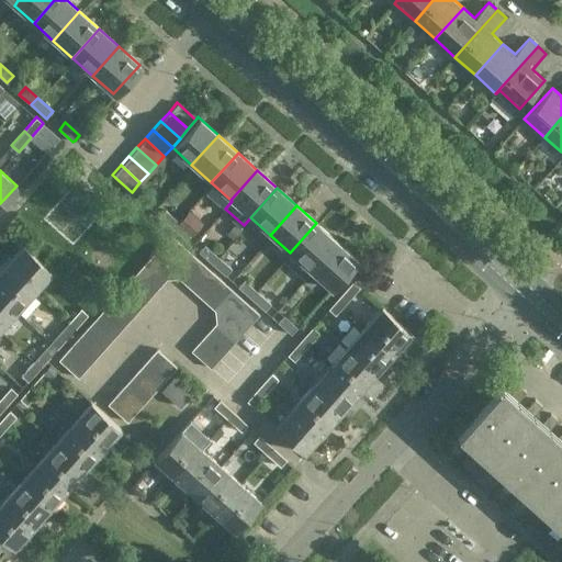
[(172,228),(179,221),(166,209),(159,216),(172,228)]
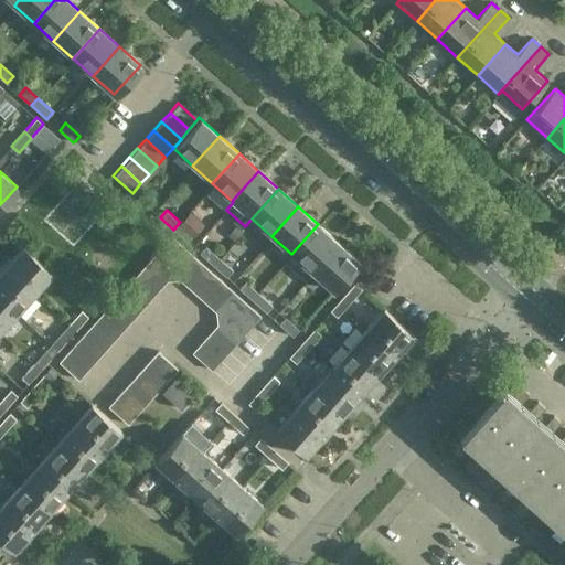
[(173,230),(187,242),(193,234),(180,222),(173,230)]
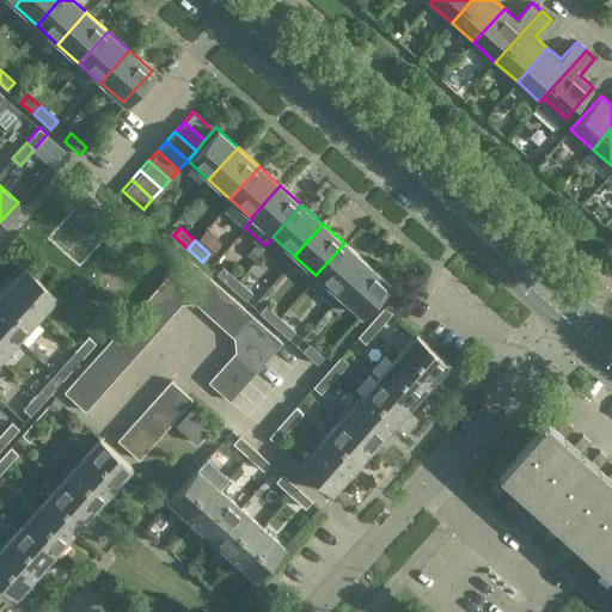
[(344,243),(316,275),(337,294),(366,263),(344,243)]
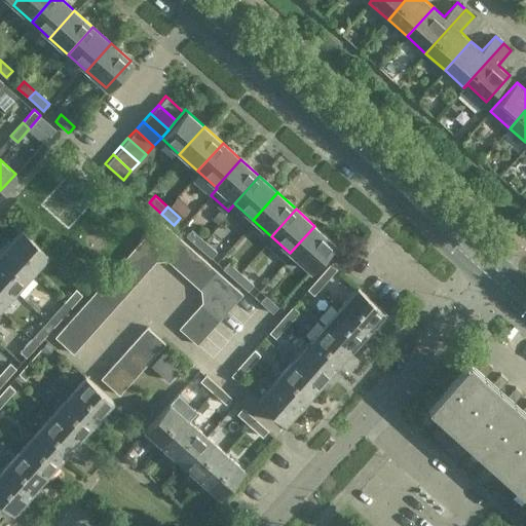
[(159,220),(137,245),(155,260),(167,260),(184,241),(159,220)]
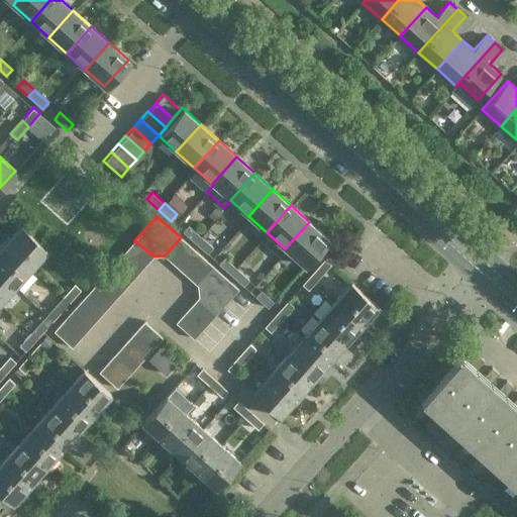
[(309,222),(285,248),(303,266),(327,238),(309,222)]
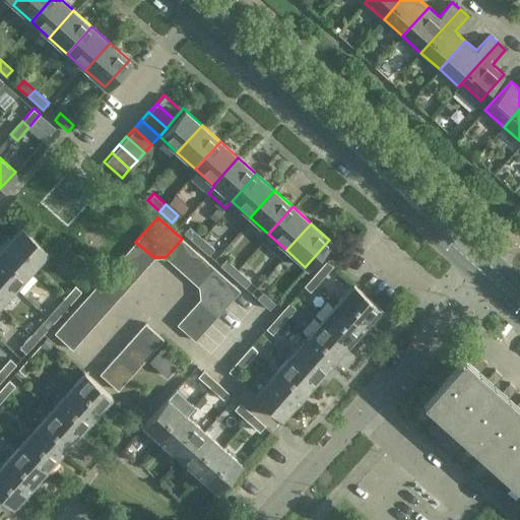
[(49,250),(21,225),(4,244),(31,268),(49,250)]
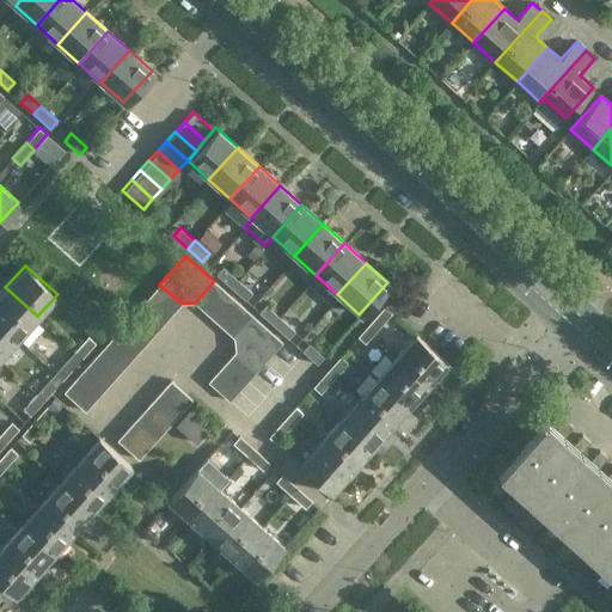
[(231,287),(238,279),(222,265),(215,274),(231,287)]
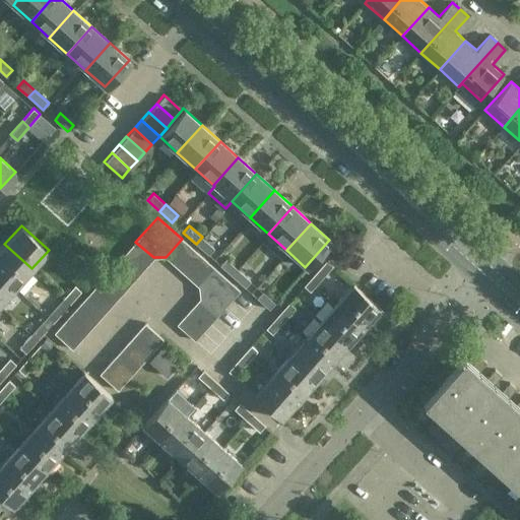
[(196,244),(208,255),(214,248),(202,237),(196,244)]
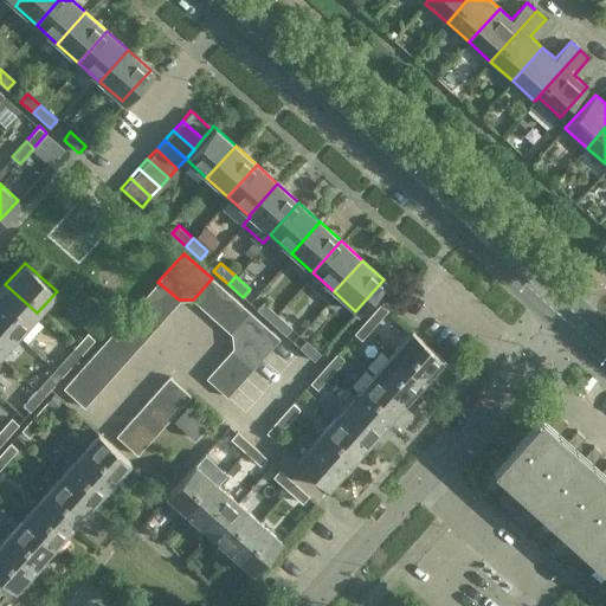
[(212,278),(193,300),(202,308),(221,287),(212,278)]
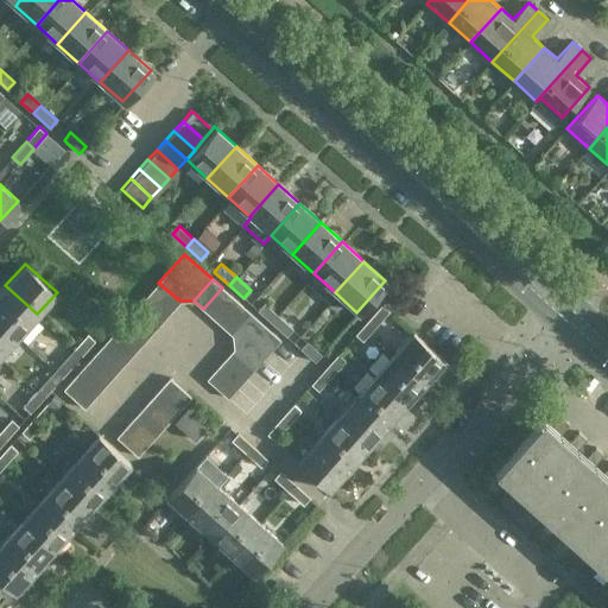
[(158,283),(150,292),(170,310),(179,301),(158,283)]
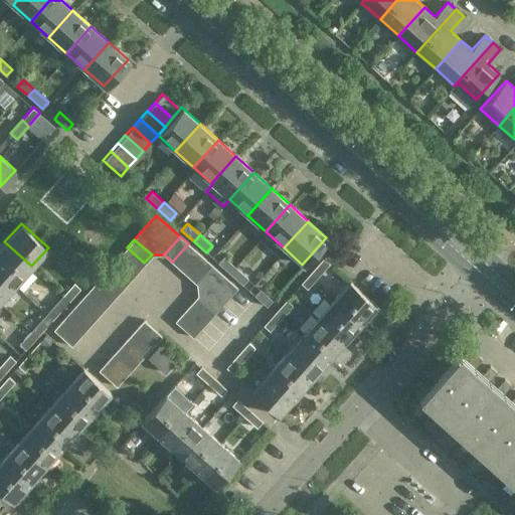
[(31,266),(4,241),(0,246),(0,270),(15,284),(31,266)]
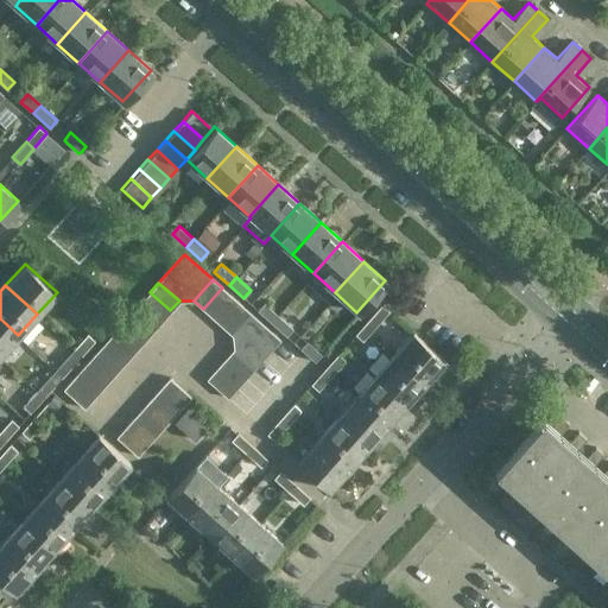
[(232,296),(222,287),(203,309),(213,317),(232,296)]
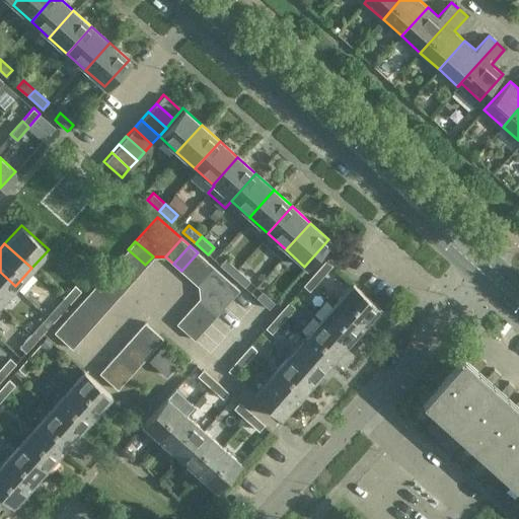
[(128,249),(121,257),(138,273),(145,265),(128,249)]
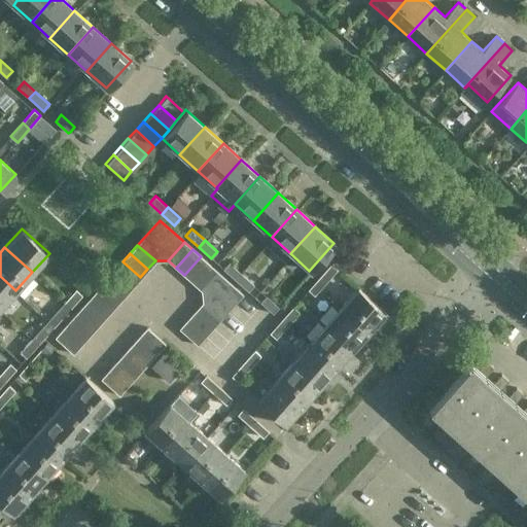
[(209,265),(201,256),(184,275),(192,283),(209,265)]
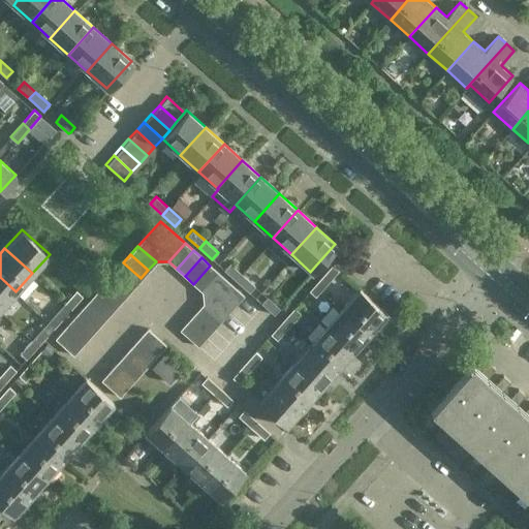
[(123,262),(116,271),(133,286),(141,278),(123,262)]
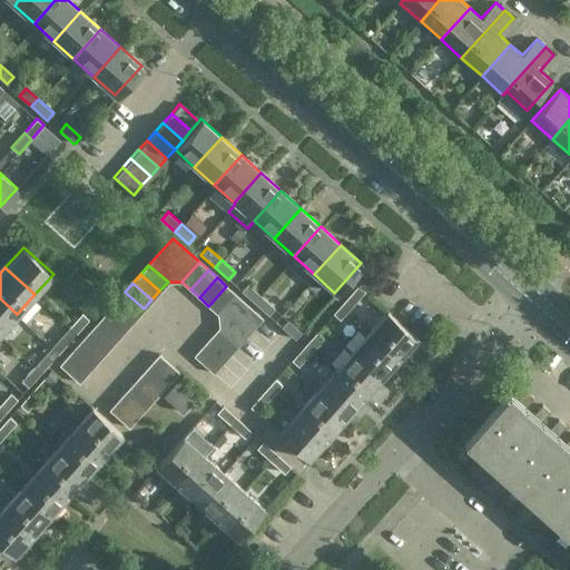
[(255,303),(261,295),(247,283),(241,291),(255,303)]
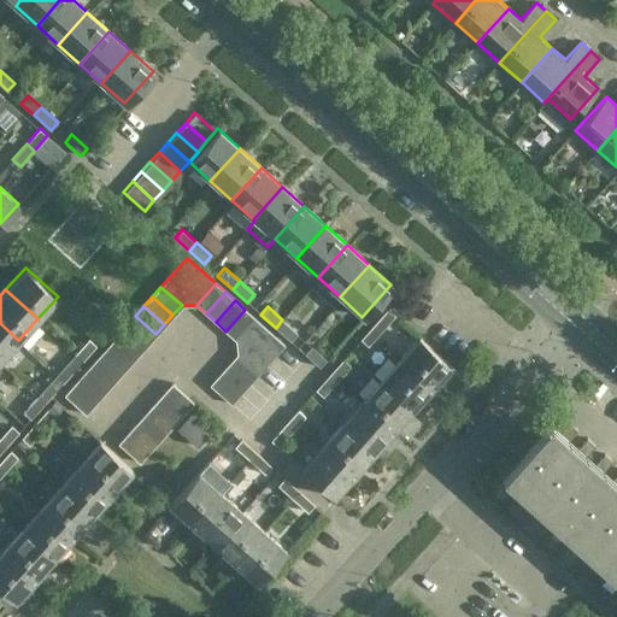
[(382,330),(395,315),(387,309),(374,323),(382,330)]
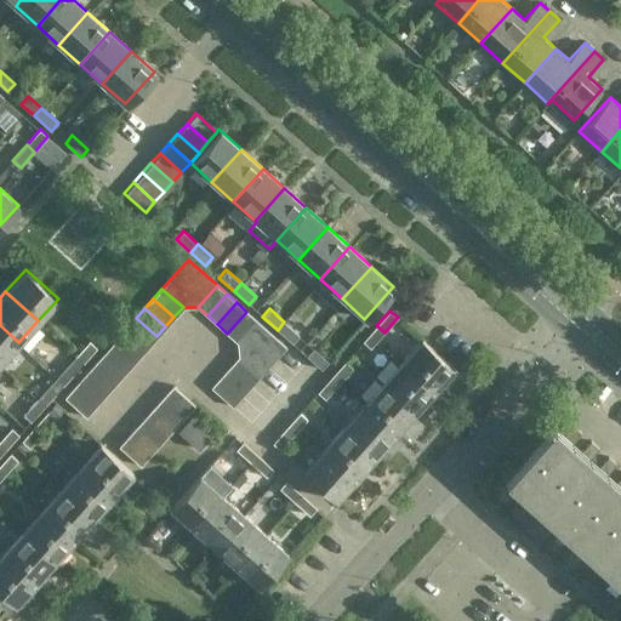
[(256,320),(246,312),(227,334),(235,342),(256,320)]
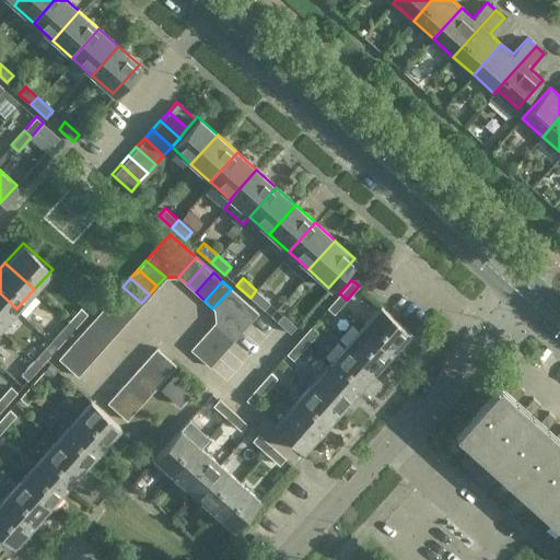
[(123,287),(115,295),(132,313),(141,303),(123,287)]
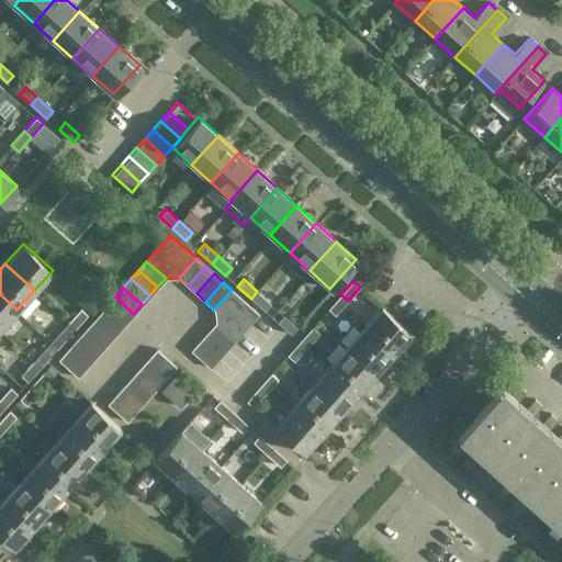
[(258,313),(232,290),(213,310),(215,322),(235,339),(258,313)]
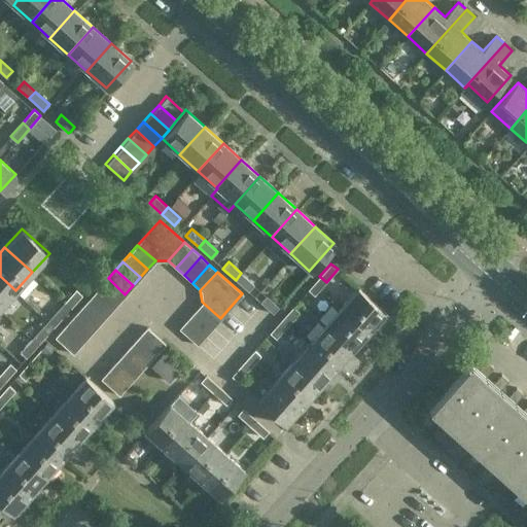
[(236,280),(248,291),(254,284),(241,273),(236,280)]
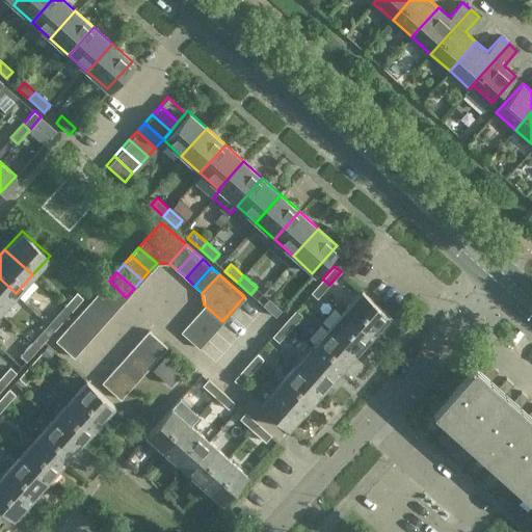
[(0,311),(16,293),(0,278),(0,311)]
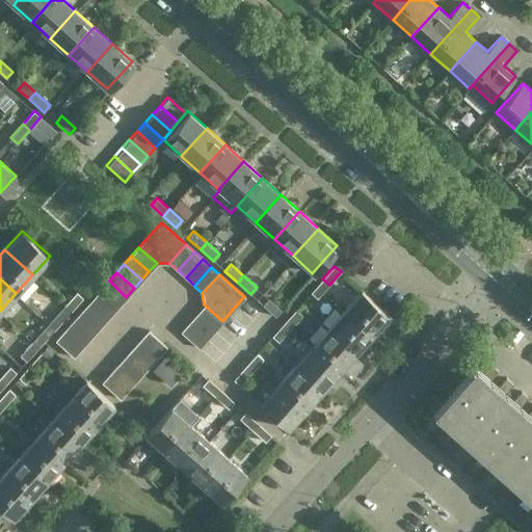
[(329,285),(322,278),(311,292),(317,298),(329,285)]
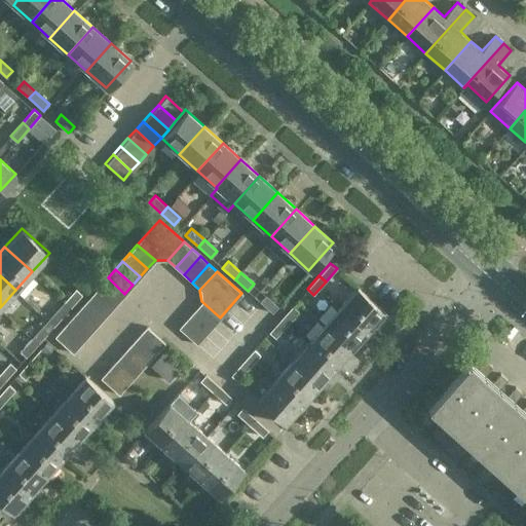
[(108,277),(101,286),(118,301),(124,294),(108,277)]
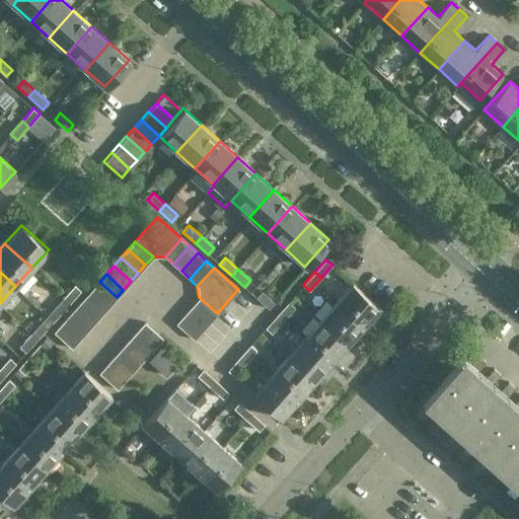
[(99,282),(91,291),(108,306),(117,297),(99,282)]
